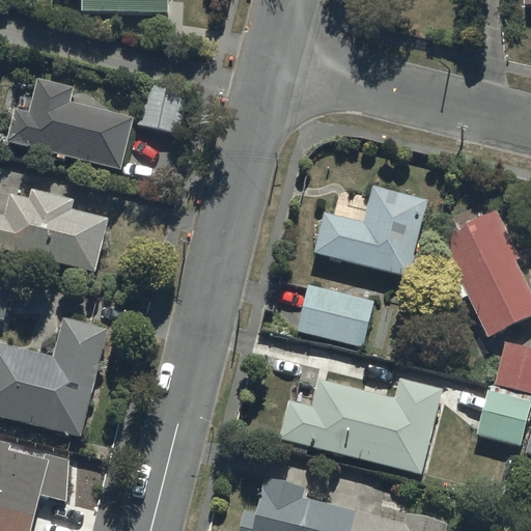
[(168,0),(85,0),(85,9),(168,12),(168,0)]
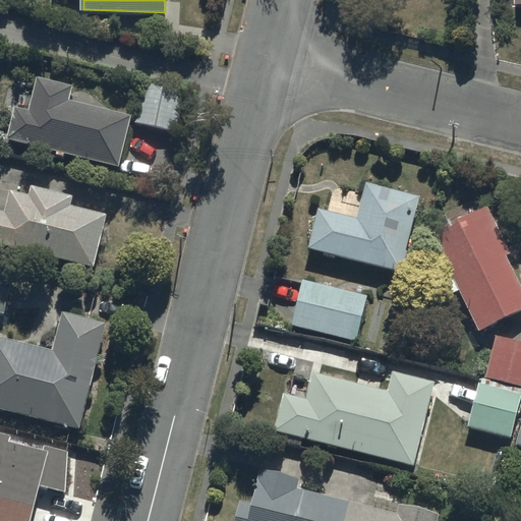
[(15,107),(7,141),(120,169),(133,116),(71,101),(75,85),(38,76),(30,111),(15,107)]
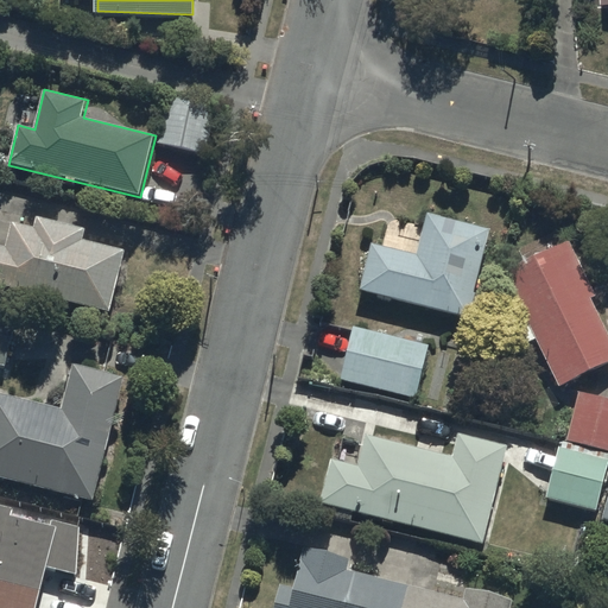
[(169,99),(159,144),(204,153),(214,108),(169,99)]
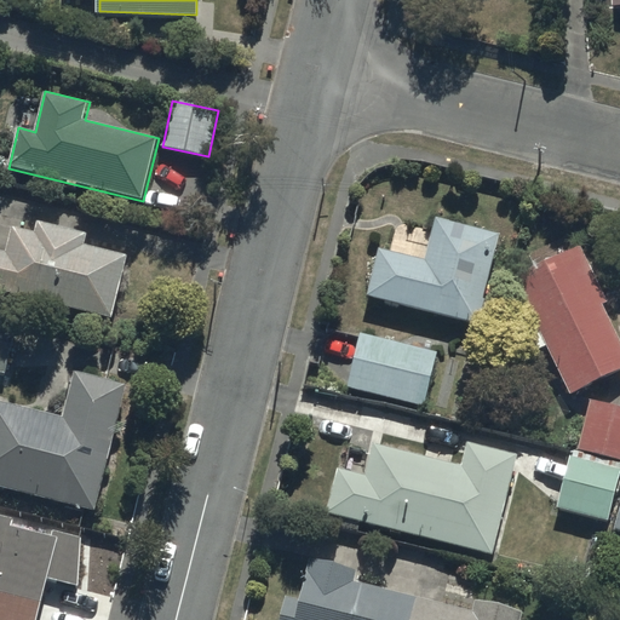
[(478,323),(499,234),(434,218),(424,258),(378,247),(367,298),(478,323)]
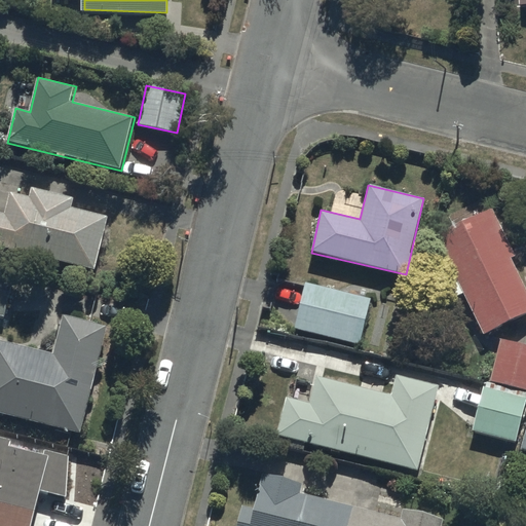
[(0,213),(0,247),(95,270),(108,218),(74,210),(76,198),(33,187),(31,196),(12,192),(7,215),(0,213)]
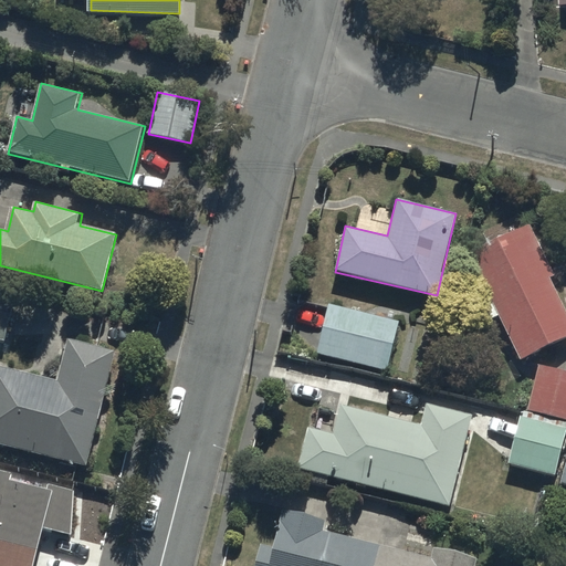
[(527,221),(468,252),(521,360),(565,337),(565,313),(549,280),(555,278),(527,221)]
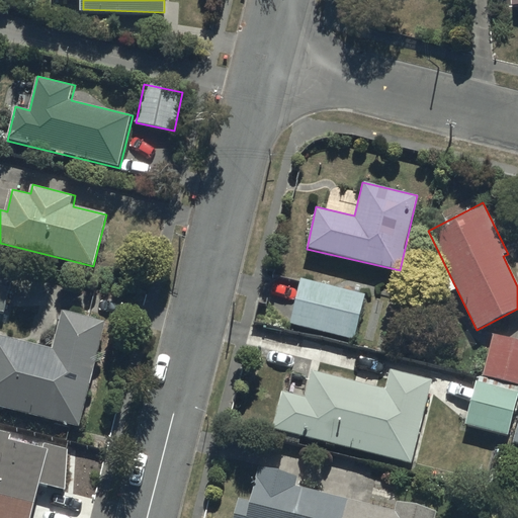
[(0,260),(0,313),(4,314),(16,264),(0,260)]
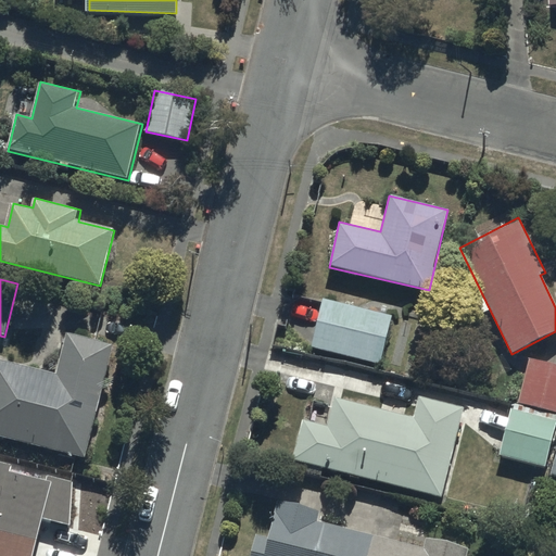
[(382,363),(392,315),(321,299),(311,346),(382,363)]
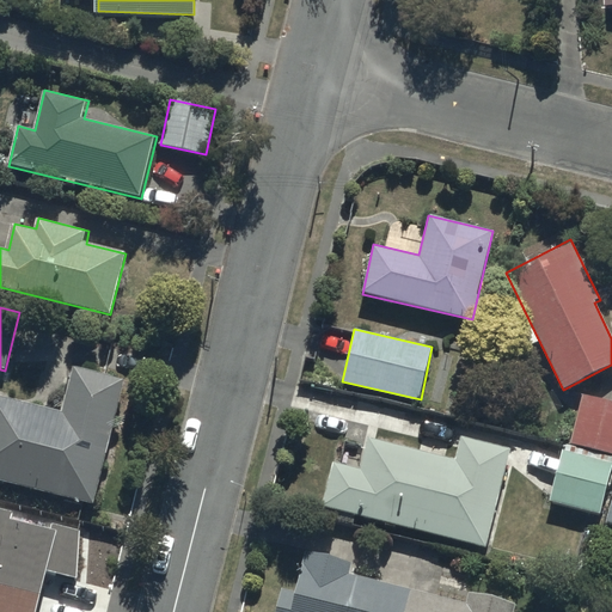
[(0,395),(0,479),(97,505),(128,380),(77,367),(65,411),(0,395)]
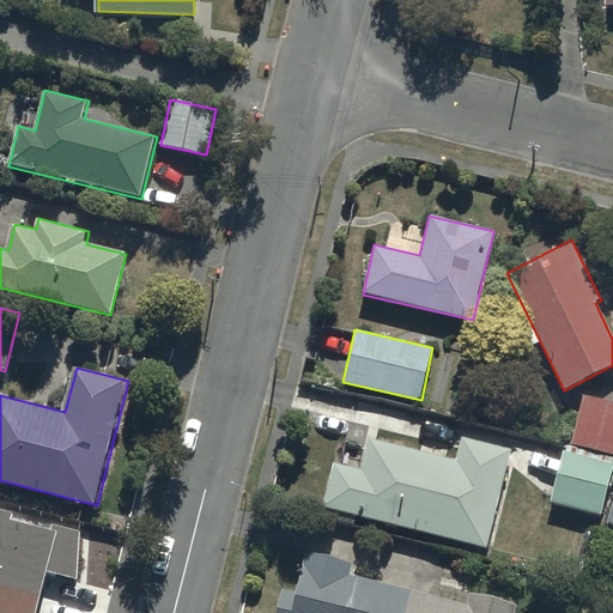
[(612,401),(580,395),(570,444),(612,453),(612,401)]
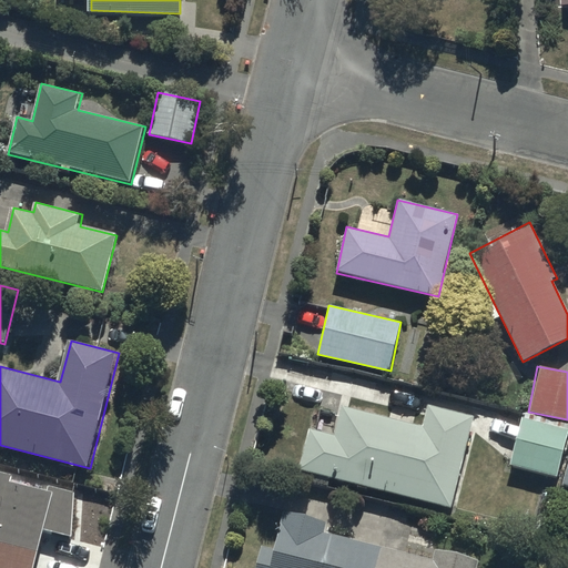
[(450,507),(473,416),(426,405),(422,426),(342,407),(335,436),(307,429),(297,469),(450,507)]
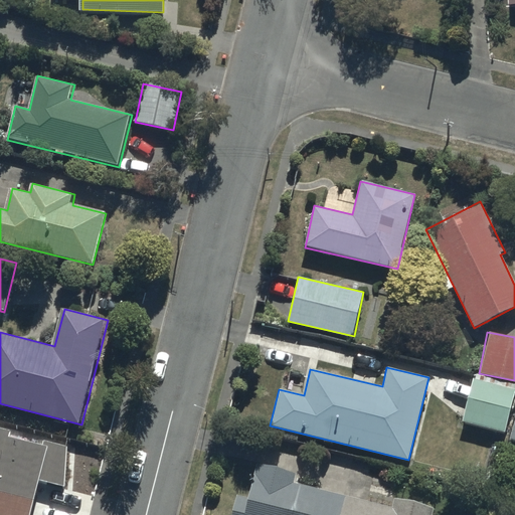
[(514,397),(514,390),(473,381),(464,422),(507,432),(514,397)]
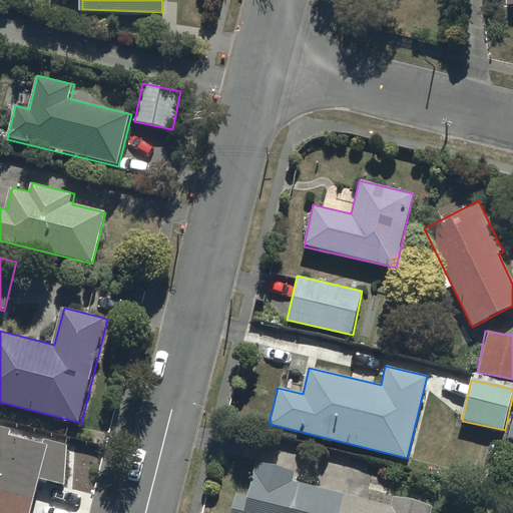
[(0,425),(0,512),(34,512),(41,480),(67,485),(67,445),(44,439),(43,445),(12,437),(14,429),(0,425)]
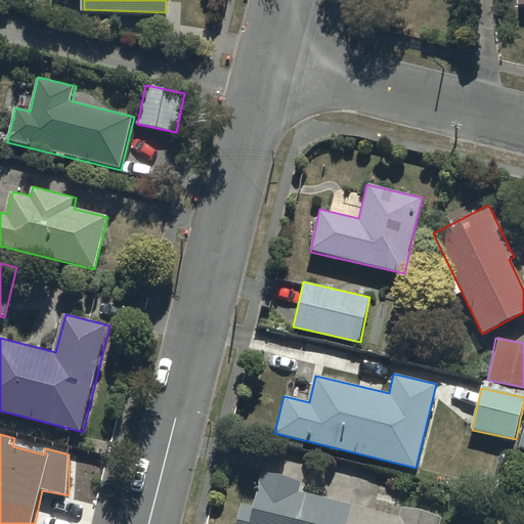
[(244,506),(238,523),(439,523),(442,517),(402,507),(400,517),(301,492),(304,482),(261,471),(252,508),(244,506)]
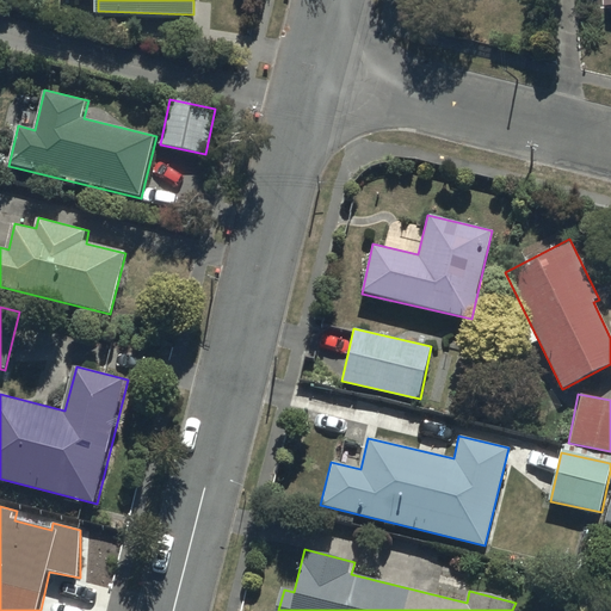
All buildings are outlined.
